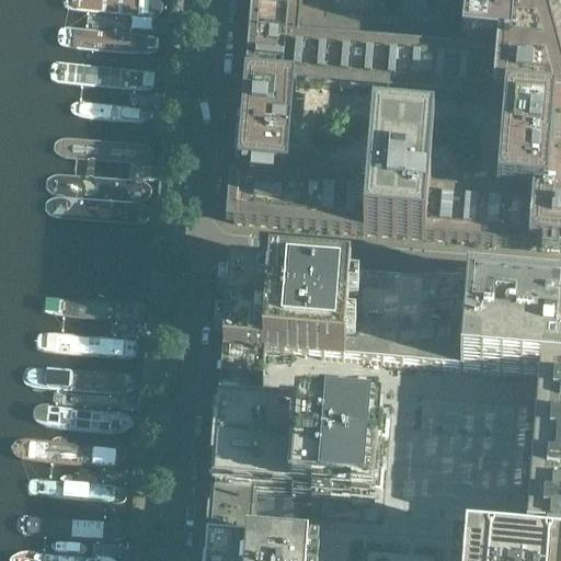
[(68,11),(71,12),(160,19),(163,18),(164,14),(165,12),(165,9),(164,6),(163,3),(160,2),(126,0),(67,0),(66,2),(66,4),(67,8),(68,11)]
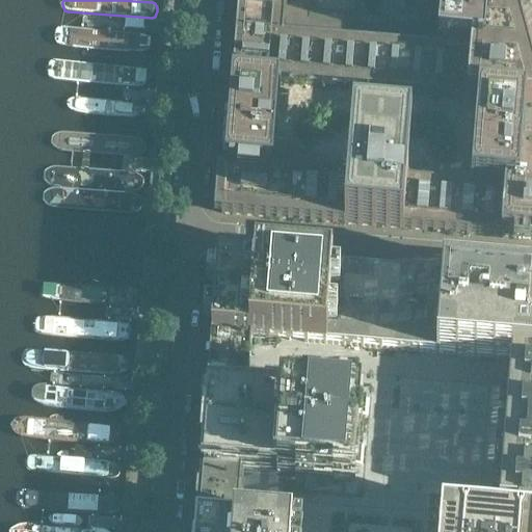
[(238,0),(221,214),(531,238),(531,145),(522,145),(526,104),(531,104),(531,71),(515,9),(487,7),(487,0),(238,0)]
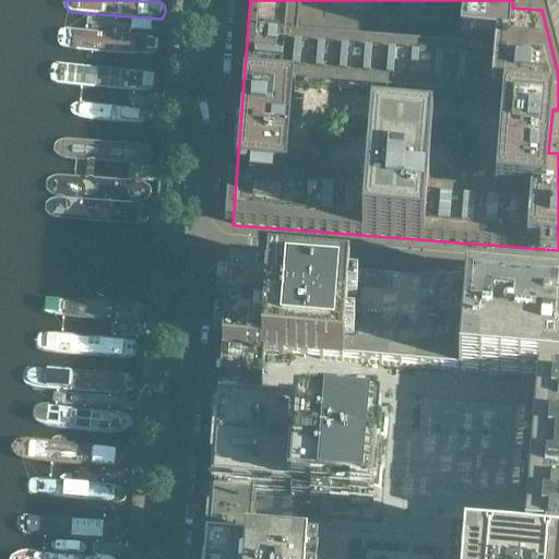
[(155,36),(64,28),(63,28),(60,31),(58,33),(57,36),(57,39),(58,43),(60,46),(63,47),(155,55),(156,54),(159,51),(161,48),(161,45),(161,42),(158,38),(155,36)]
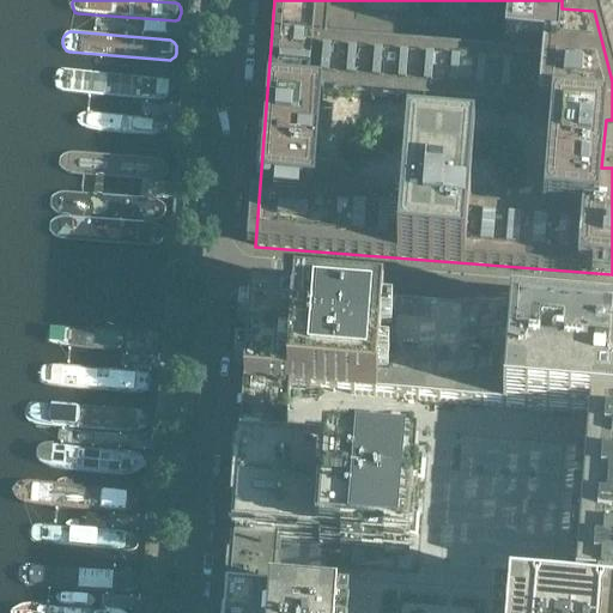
[(56,92),(163,102),(167,99),(169,96),(170,92),(171,87),(170,84),(168,80),(167,79),(59,72),(58,72),(55,76),(53,78),(52,82),(53,86),(54,89),(56,92)]
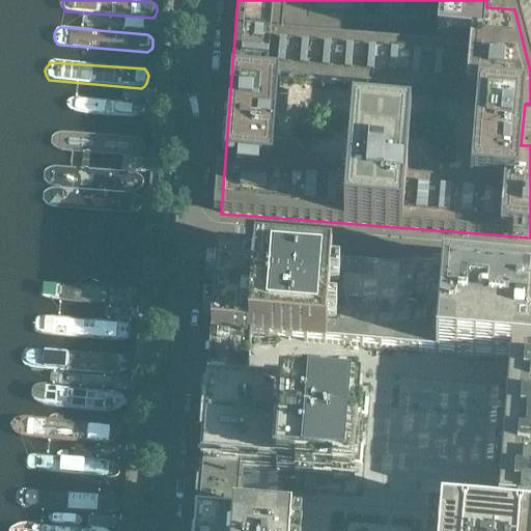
[(72,110),(74,111),(139,117),(142,115),(144,113),(145,110),(144,108),(143,105),(139,103),(75,96),(72,98),(70,100),(68,102),(68,105),(70,108),(72,110)]
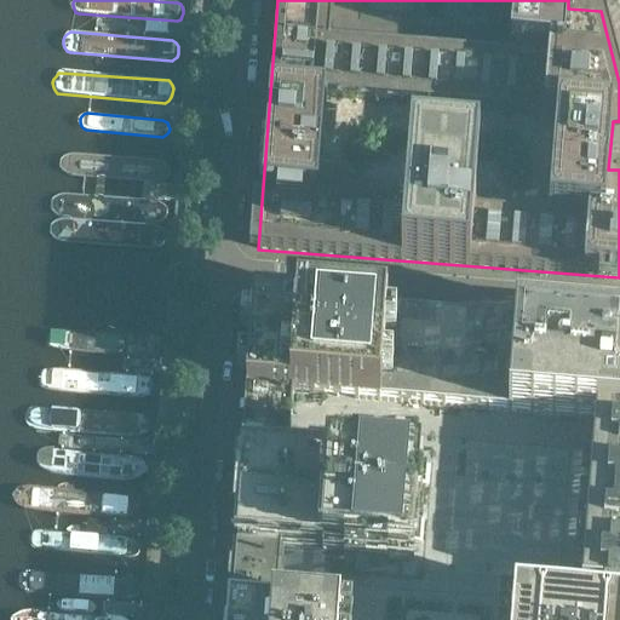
[(227,619),(619,619),(619,329),(253,300),(227,619)]
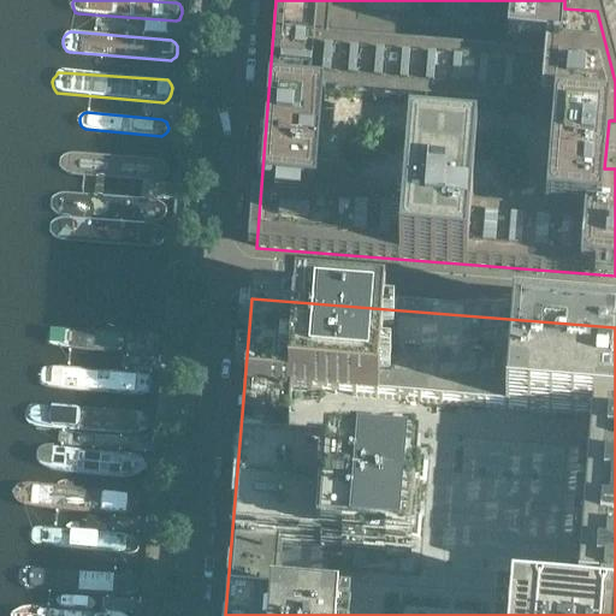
[(150,331),(51,330),(49,330),(48,331),(47,332),(46,333),(45,335),(43,336),(43,338),(43,339),(45,342),(45,343),(46,344),(47,345),(49,347),(51,347),(152,354),(153,353),(155,351),(157,350),(158,348),(158,347),(159,344),(159,343),(159,341),(159,339),(158,337),(157,336),(155,335),(154,333),(152,332),(150,331)]
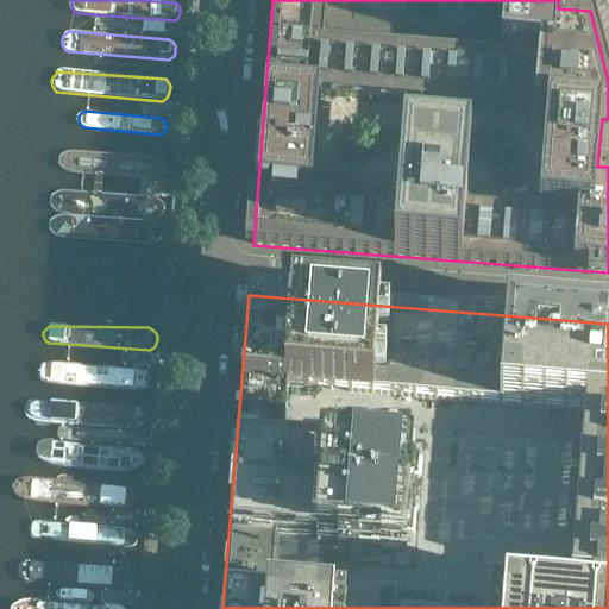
[(48,385),(149,391),(150,390),(151,388),(152,387),(154,384),(154,382),(154,380),(154,377),(152,375),(152,374),(151,371),(150,369),(49,363),(46,364),(45,366),(44,368),(43,369),(42,371),(42,374),(42,375),(42,377),(43,380),(43,381),(44,383),(45,384),(48,385)]
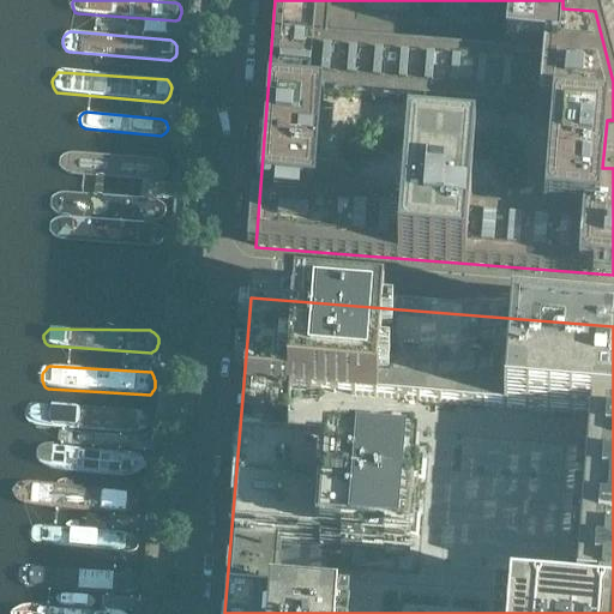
[(138,410),(36,405),(34,407),(32,408),(31,409),(30,410),(30,413),(29,414),(29,416),(30,417),(30,420),(31,421),(32,422),(35,423),(36,423),(38,425),(138,431),(139,431),(142,429),(143,428),(144,427),(145,426),(146,425),(146,422),(148,421),(146,419),(146,417),(145,415),(144,414),(143,413),(142,411),(140,410),(138,410)]
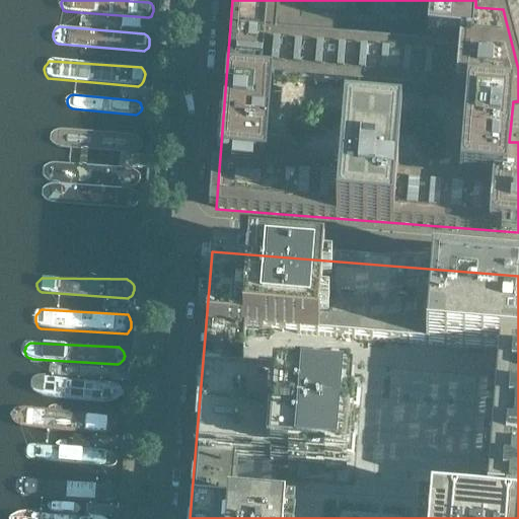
[(46,396),(48,396),(114,399),(116,399),(118,398),(120,397),(122,397),(123,395),(125,394),(126,393),(127,391),(126,389),(124,387),(122,385),(120,384),(118,382),(116,381),(113,380),(46,377),(44,377),(43,378),(41,378),(40,379),(39,381),(38,382),(36,383),(36,385),(35,387),(36,388),(36,390),(38,392),(39,393),(40,394),(41,395),(43,396),(44,396),(46,396)]
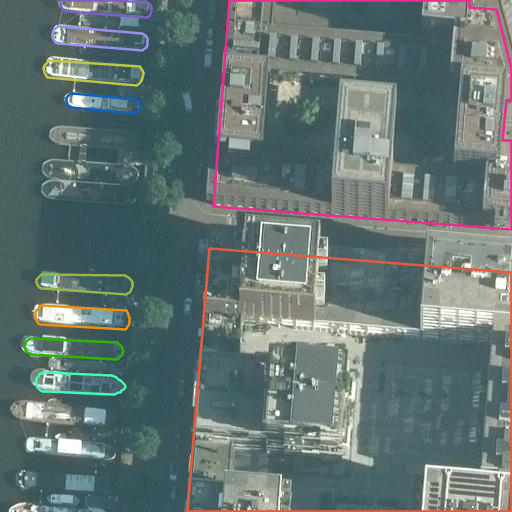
[(39,425),(40,425),(111,428),(113,428),(114,427),(115,426),(116,425),(116,424),(117,423),(117,422),(117,420),(116,419),(116,418),(115,417),(114,416),(113,415),(112,414),(41,410),(39,410),(37,411),(35,412),(34,413),(32,414),(31,415),(29,417),(30,418),(31,420),(32,421),(34,422),(35,423),(37,424),(39,425)]
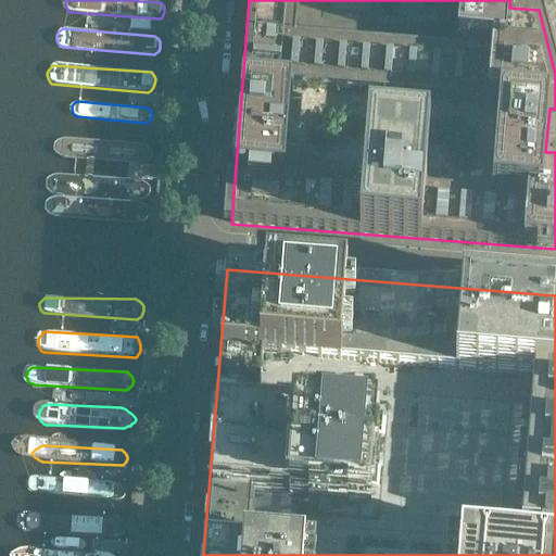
[(33,493),(34,494),(119,501),(121,501),(123,501),(124,500),(125,498),(126,497),(127,496),(128,495),(128,493),(128,492),(128,490),(127,489),(126,488),(125,487),(124,485),(123,484),(121,484),(119,484),(35,478),(33,478),(32,479),(30,480),(29,481),(28,482),(28,483),(27,485),(28,487),(28,489),(28,490),(29,491),(30,492),(33,493)]
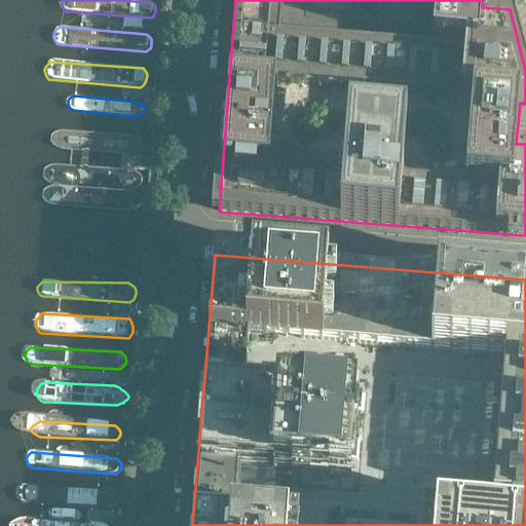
[(66,503),(71,504),(112,509),(114,493),(71,489),(68,489),(66,490),(64,490),(62,491),(60,493),(58,494),(55,496),(58,497),(59,499),(61,500),(63,501),(64,502),(66,503)]
